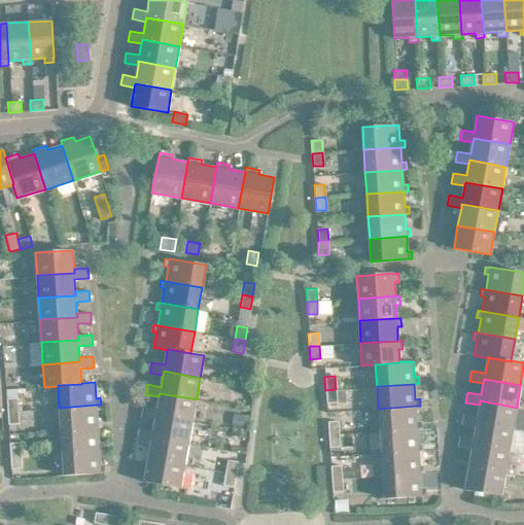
[(16,388),(6,389),(7,398),(18,397),(16,388)]
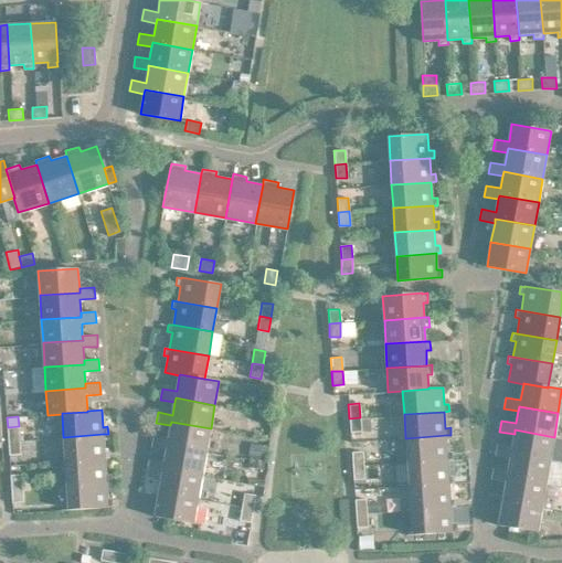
[(360,417),(349,418),(350,432),(361,431),(360,417)]
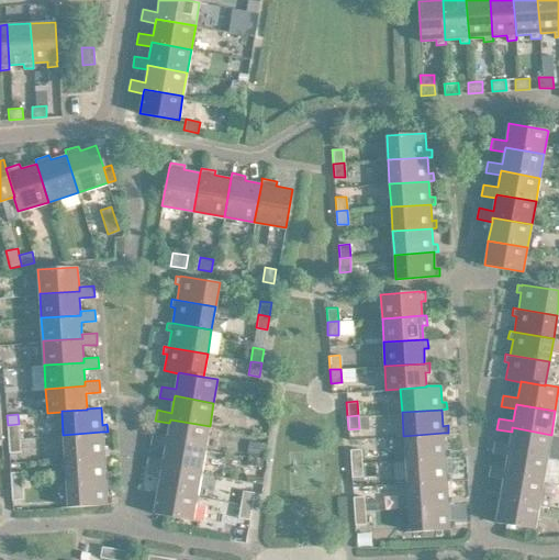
[(151,444),(166,447),(166,443),(205,449),(210,426),(170,420),(169,423),(167,436),(153,433),(151,444)]
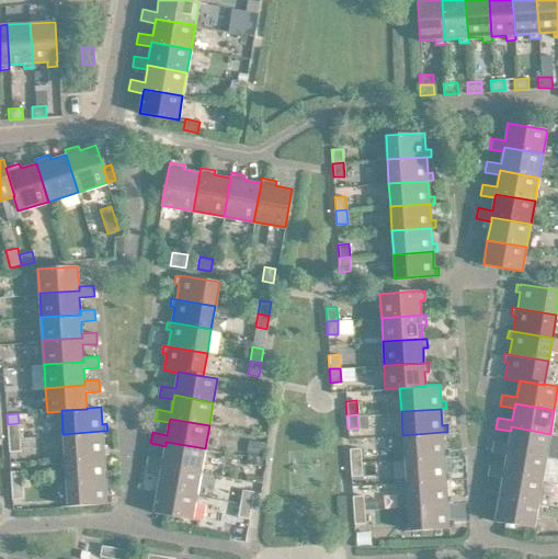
[(8,424),(8,437),(20,436),(19,423),(8,424)]
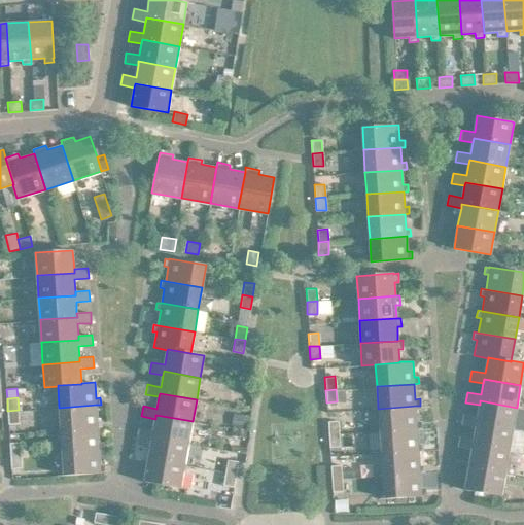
[(462,424),(476,427),(477,423),(513,429),(517,408),(480,400),(480,405),(478,417),(463,414),(462,424)]
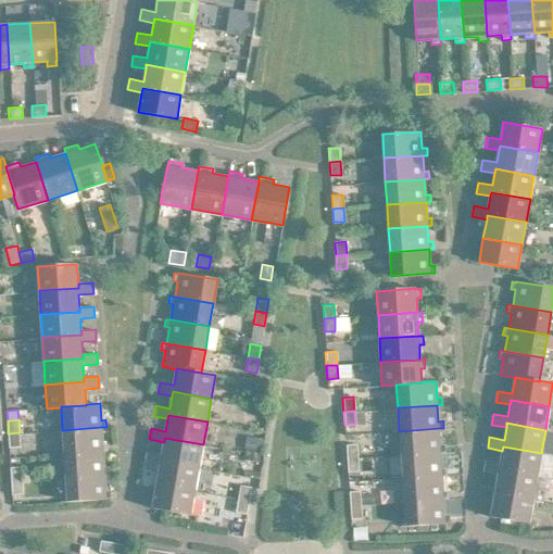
[(62,430),(64,453),(103,451),(108,451),(108,443),(102,443),(101,427),(62,430)]
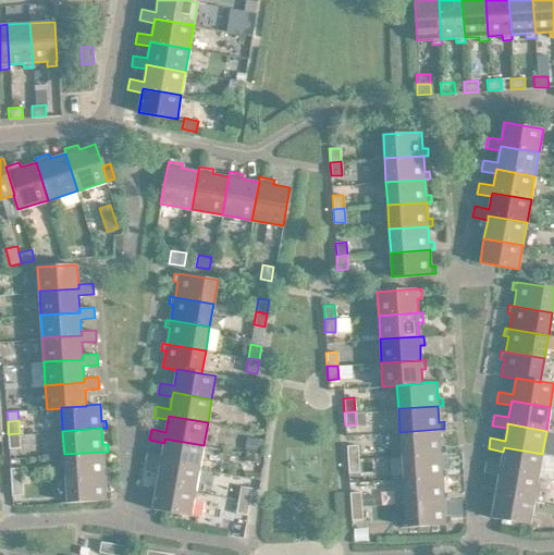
[(399,432),(402,455),(441,453),(446,453),(445,445),(441,445),(440,429),(399,432)]
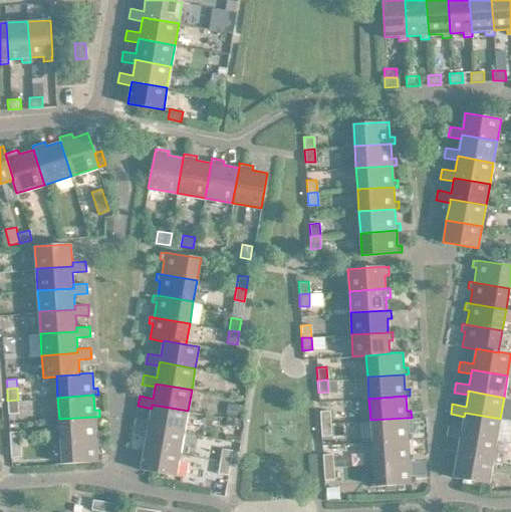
[(18,400),(7,401),(8,414),(18,413),(18,400)]
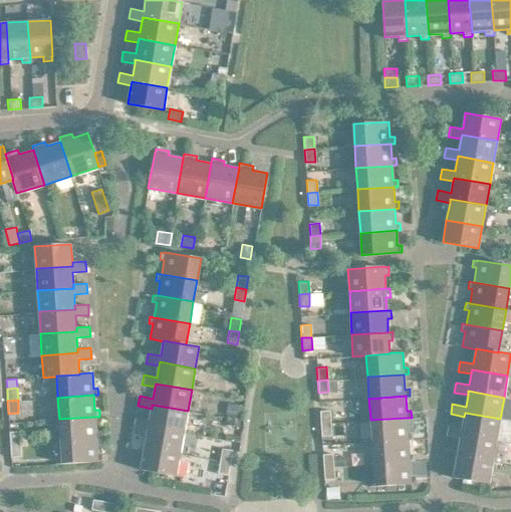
[(227,404),(226,416),(242,418),(243,405),(227,404)]
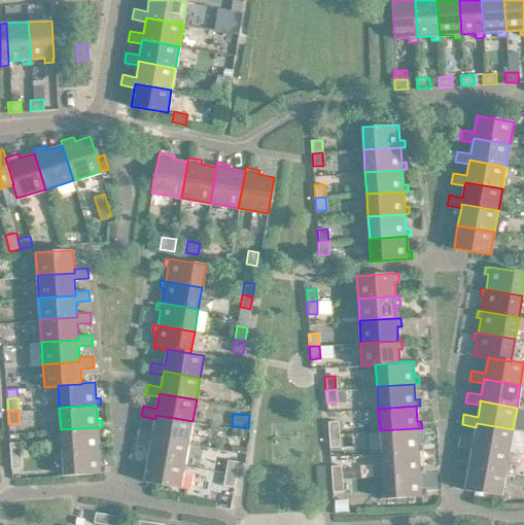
[(138,439),(151,441),(151,436),(188,443),(193,421),(155,415),(155,419),(153,430),(139,428),(138,439)]
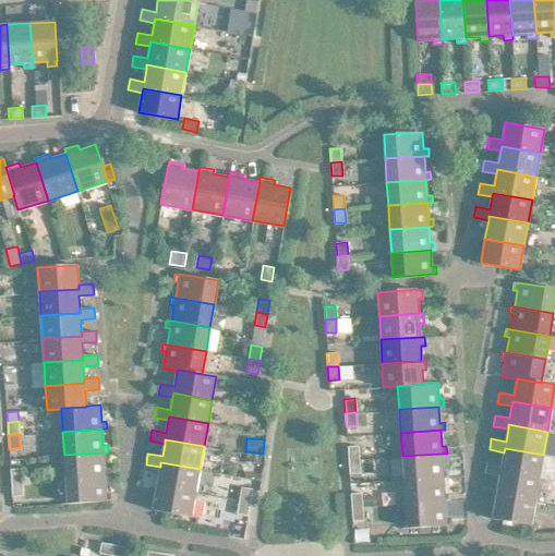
[(347,446),(348,460),(359,459),(358,445),(347,446)]
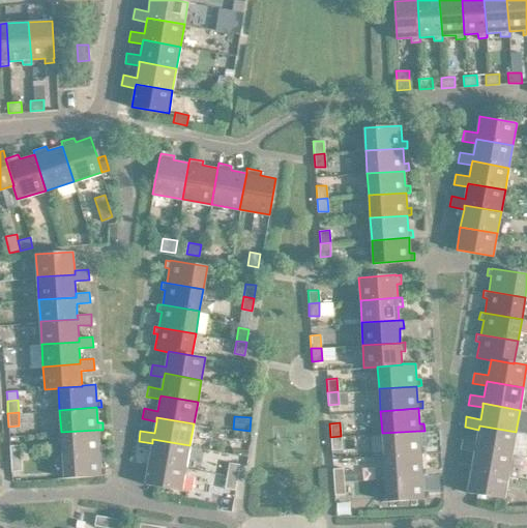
[(461,449),(474,451),(475,447),(511,453),(516,432),(479,426),(478,430),(476,441),(463,439),(461,449)]
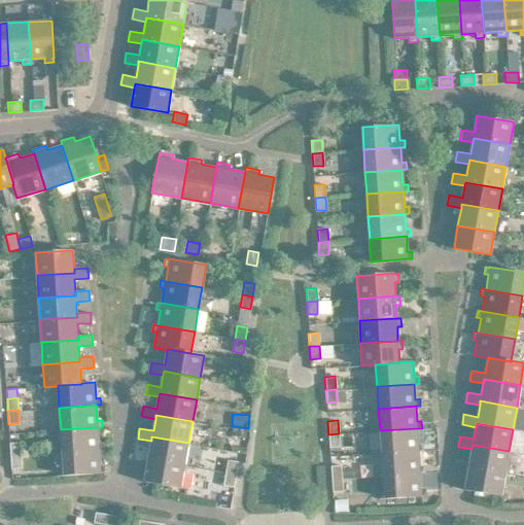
[(62,452),(99,450),(104,449),(103,442),(99,443),(98,427),(61,429),(62,452)]
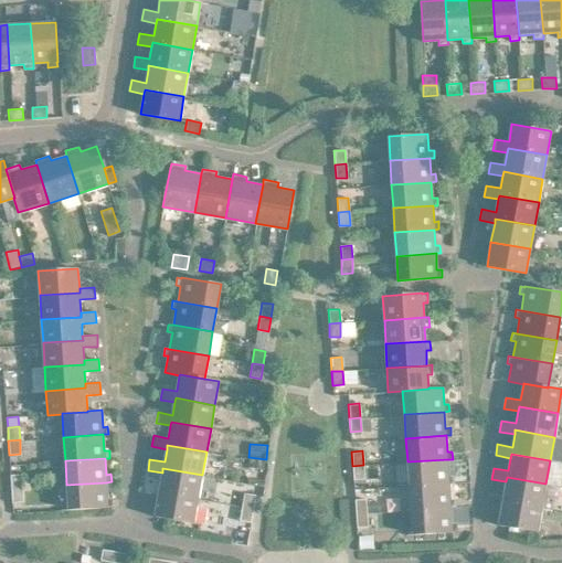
[(407,461),(409,486),(449,482),(454,482),(454,476),(448,476),(447,459),(407,461)]
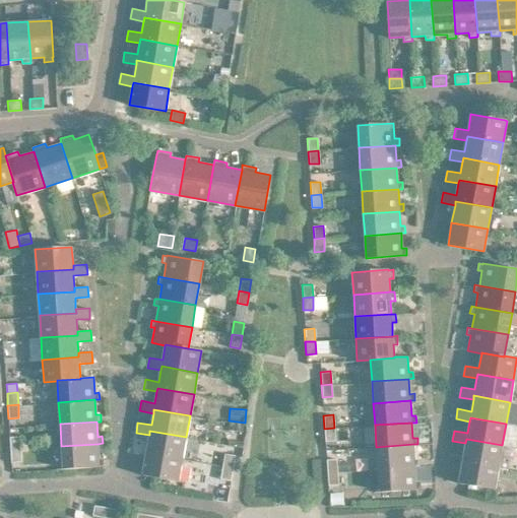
[(334,428),(324,429),(325,441),(335,440),(334,428)]
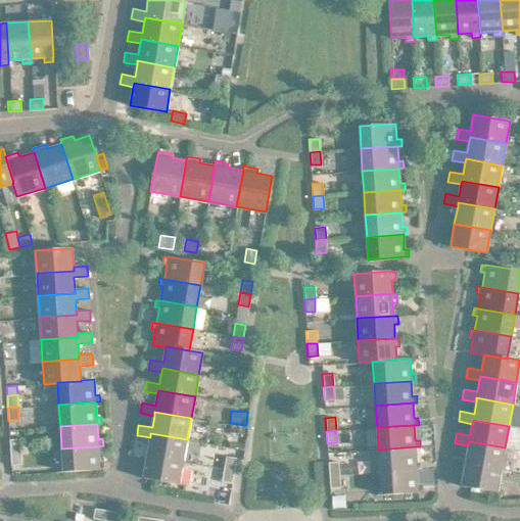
[(150,437),(147,455),(183,462),(187,439),(150,433),(150,437)]
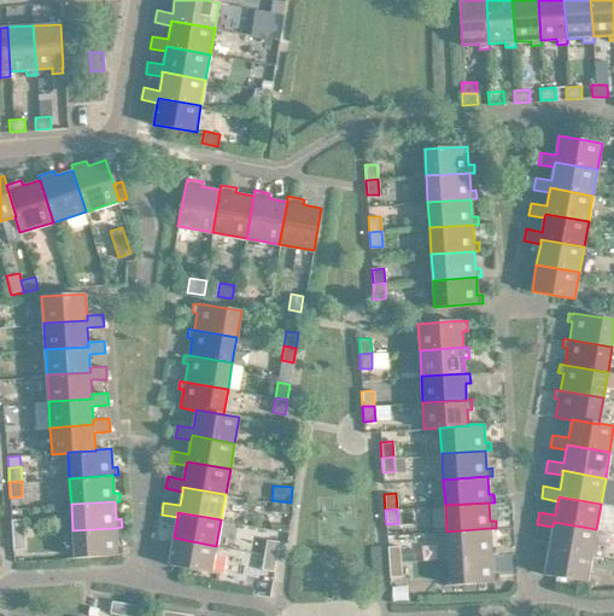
[(11,519),(12,534),(24,534),(24,518),(11,519)]
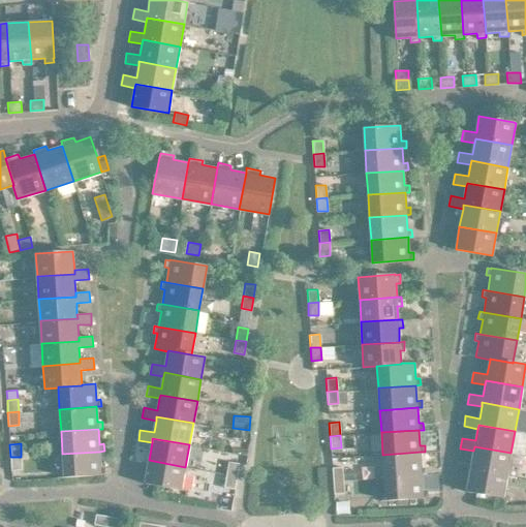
[(473,451),(470,468),(507,474),(511,453),(474,446),(473,451)]
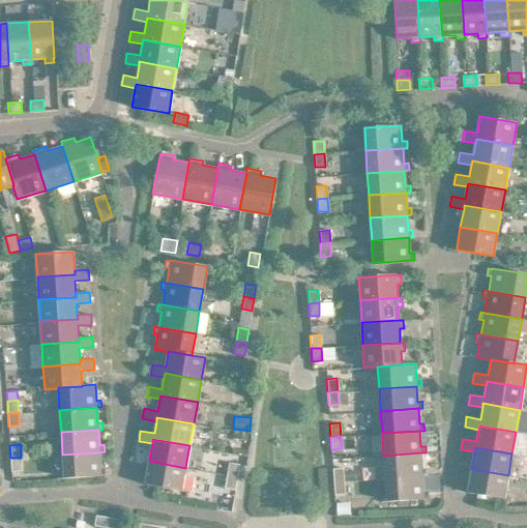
[(99,452),(62,455),(64,477),(101,475),(101,474),(106,474),(106,467),(100,467),(99,452)]
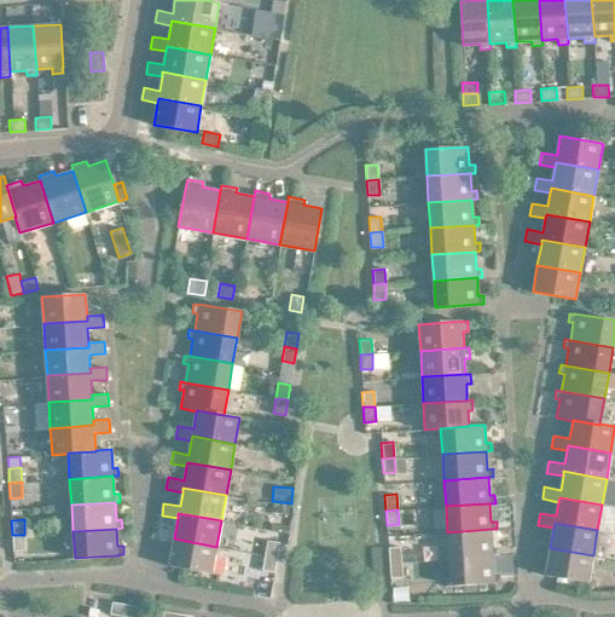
[(447,532),(450,558),(493,555),(498,555),(498,547),(493,547),(492,529),(447,532)]
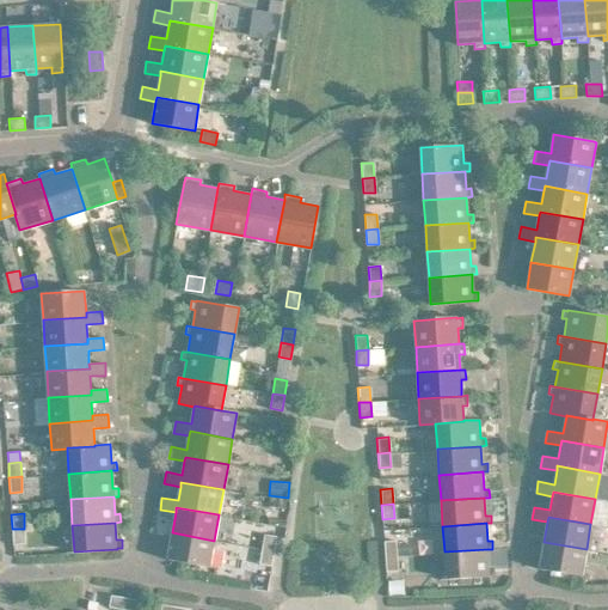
[(24,529),(12,529),(13,544),(25,543),(24,529)]
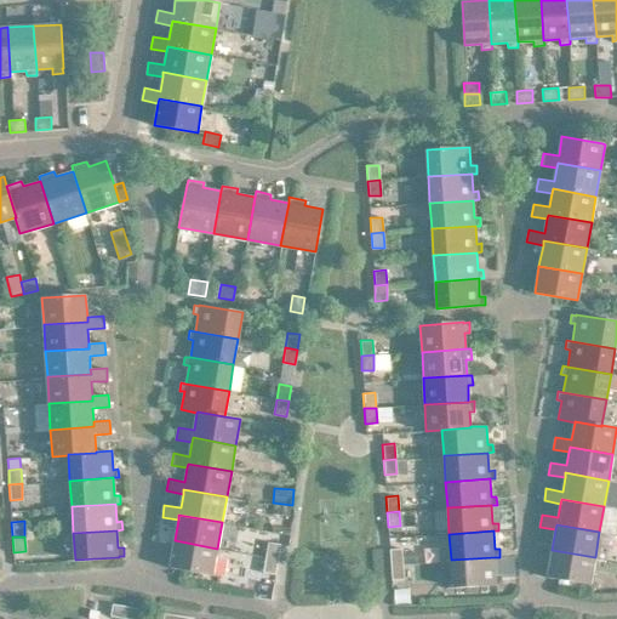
[(217,549),(175,540),(170,567),(212,575),(217,549)]
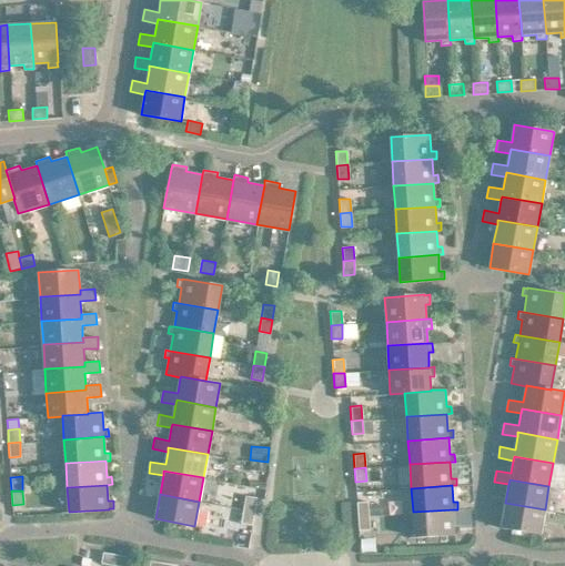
[(245,495),(243,509),(254,511),(256,497),(245,495)]
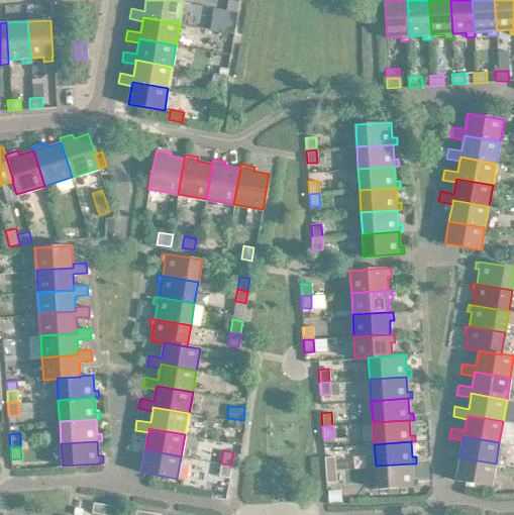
[(324,456),(325,470),(335,469),(335,460),(334,456),(324,456)]
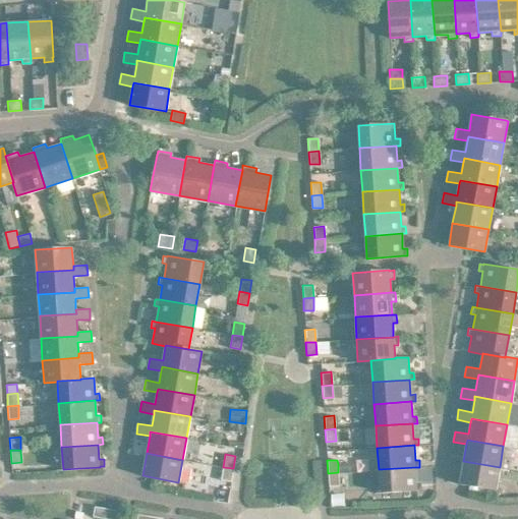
[(500,467),(463,461),(459,483),(495,489),(500,467)]
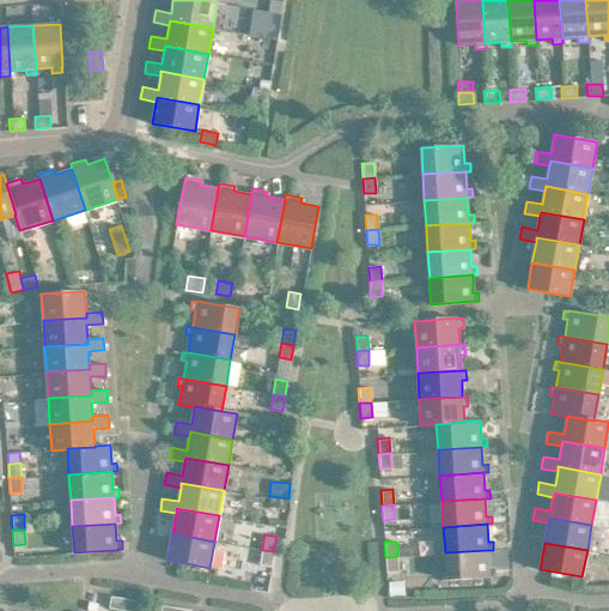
[(274,551),(262,550),(260,564),(272,567),(274,551)]
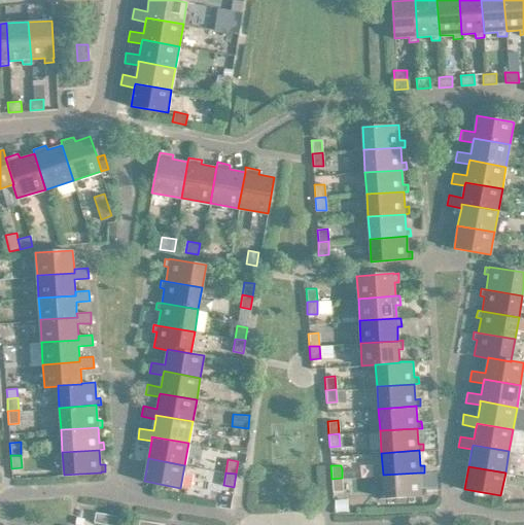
[(420,473),(383,475),(384,498),(421,495),(426,495),(425,488),(421,488),(420,473)]
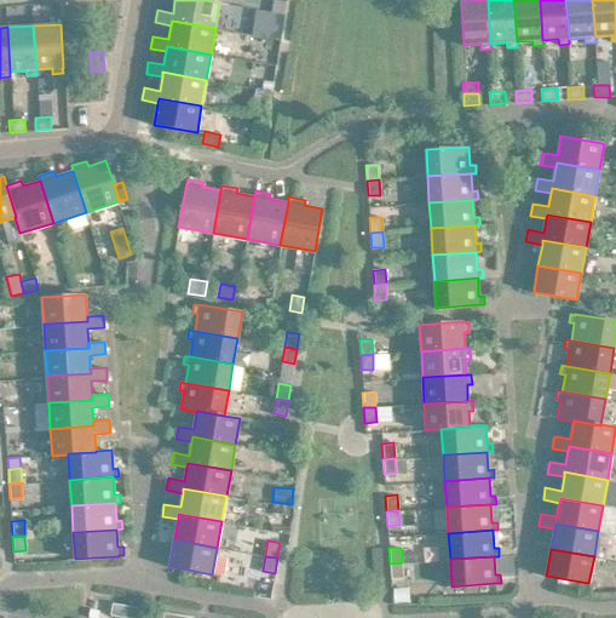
[(402,562),(390,564),(391,578),(403,578),(402,562)]
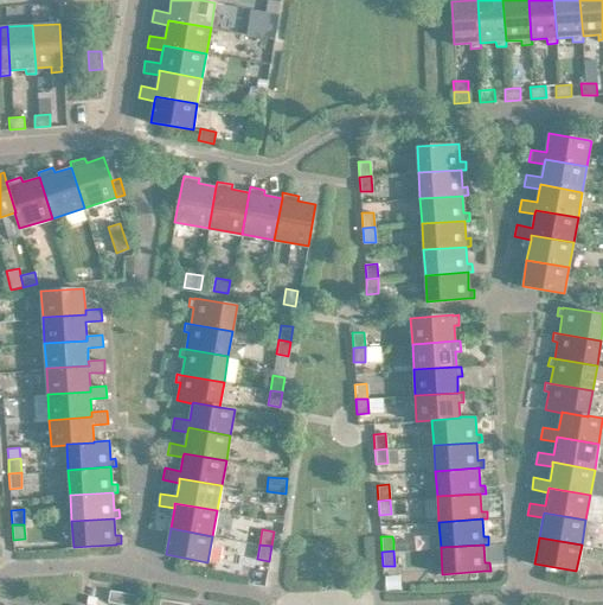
[(108,602),(122,604),(124,592),(110,590),(108,602)]
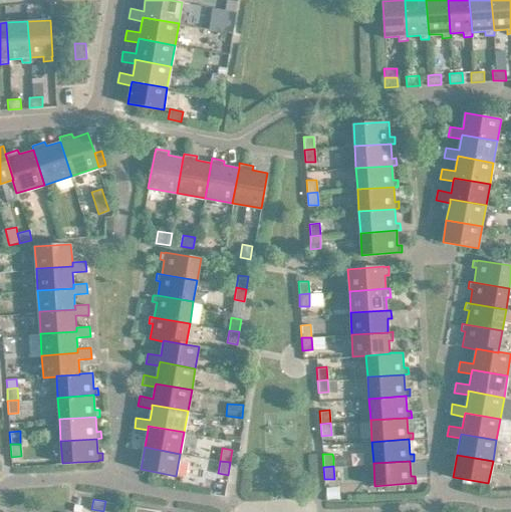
[(105,501),(103,511),(116,511),(117,503),(105,501)]
